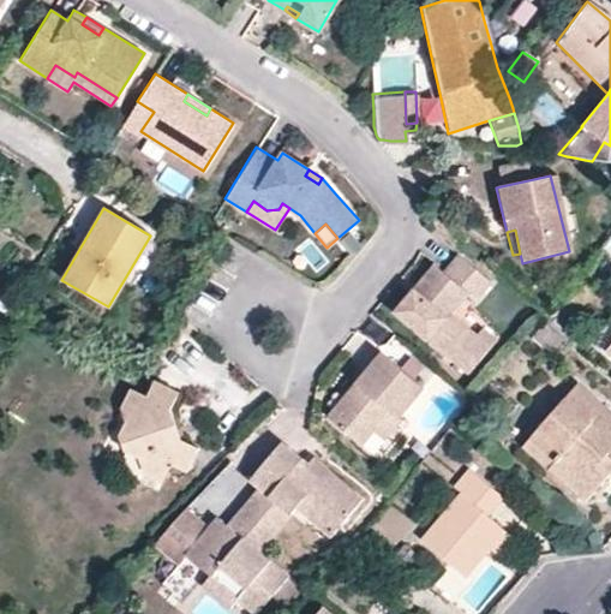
[(493,278),(461,250),(445,269),(437,261),(425,276),(430,282),(424,290),(418,285),(395,313),(469,373),(498,340),(484,327),(474,337),(449,316),(472,291),(478,296),(493,278)]
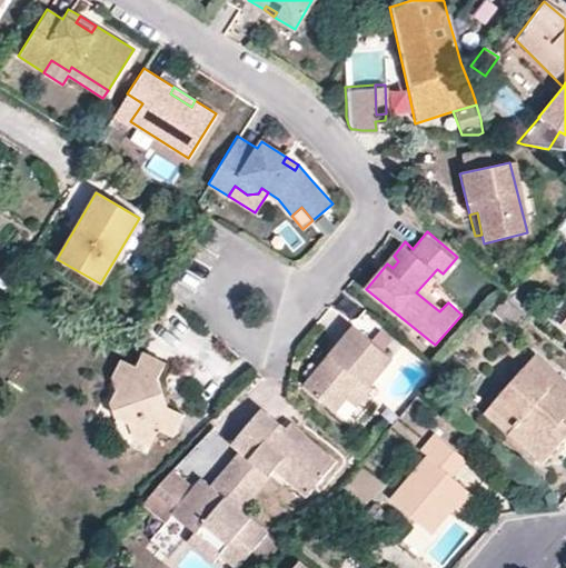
[(387,263),(393,268),(398,261),(394,256),(387,263)]
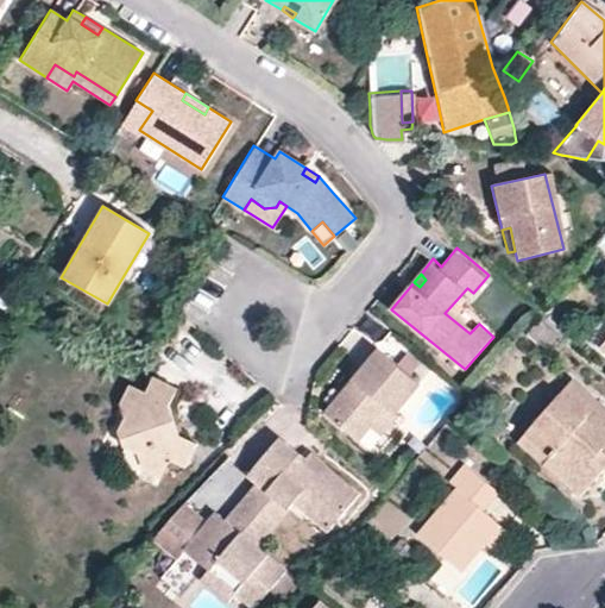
[(12,298),(18,287),(7,281),(1,290),(12,298)]
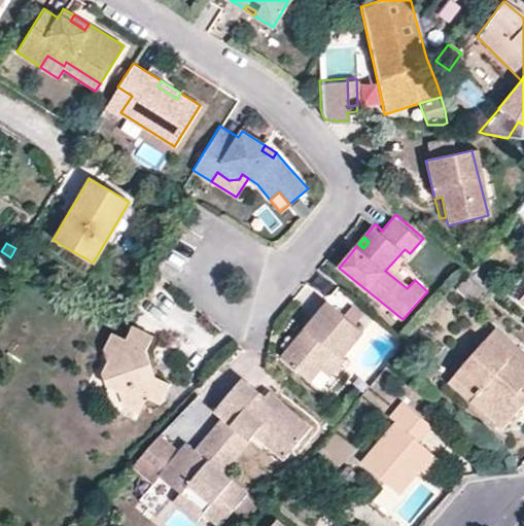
[(491,287),(467,266),(460,275),(478,290),(485,295),(491,287)]
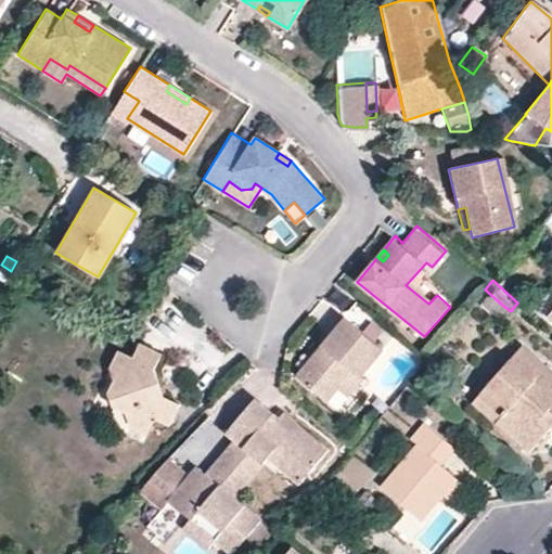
[(503,306),(485,290),(475,301),(493,318),(503,306)]
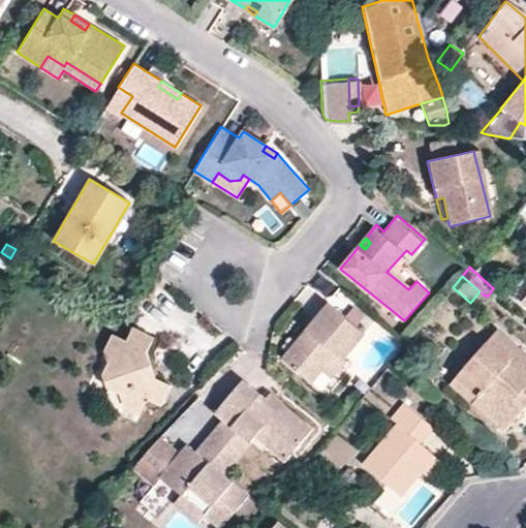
[(365,333),(328,304),(308,331),(311,334),(305,342),(301,340),(284,362),(313,384),(337,354),(344,360),(365,333)]
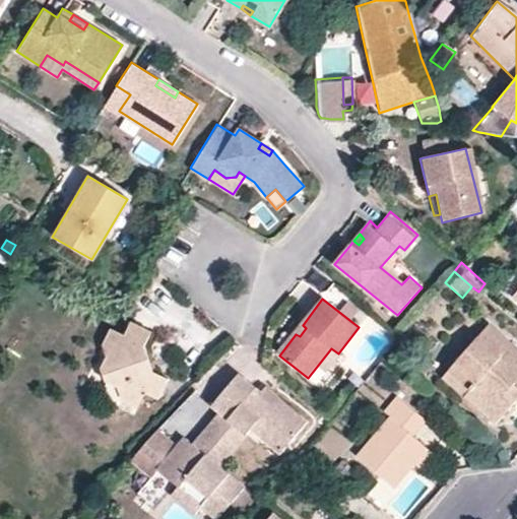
[(151,372),(141,346),(148,331),(128,323),(122,337),(108,330),(102,345),(110,348),(100,368),(105,381),(124,390),(120,398),(136,405),(143,392),(156,398),(166,379),(151,372)]
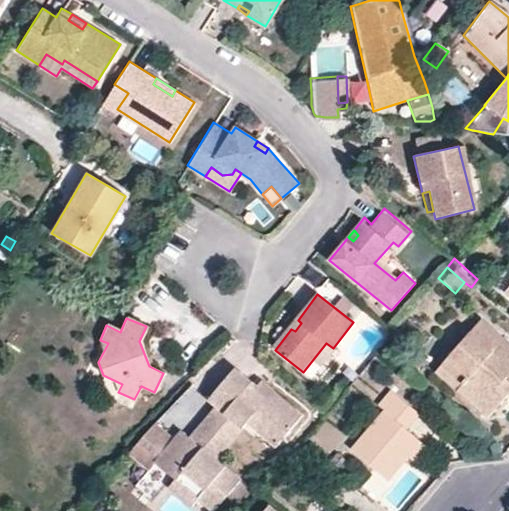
[(476,319),(440,360),(462,379),(455,387),(486,415),(504,394),(502,393),(494,386),(503,375),(508,367),(508,342),(495,329),(492,332),(476,319)]
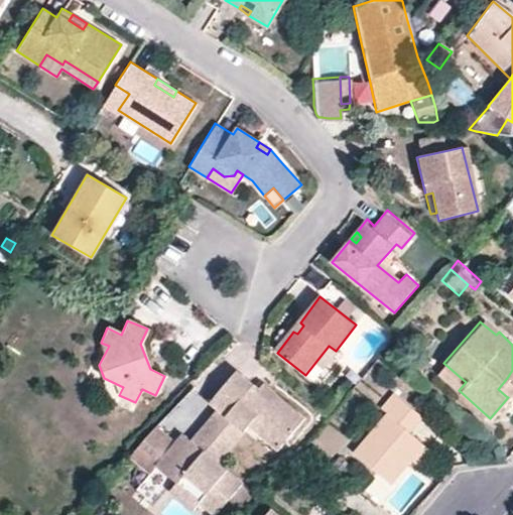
[(303,326),(300,323),(293,332),(297,334),(303,326)]
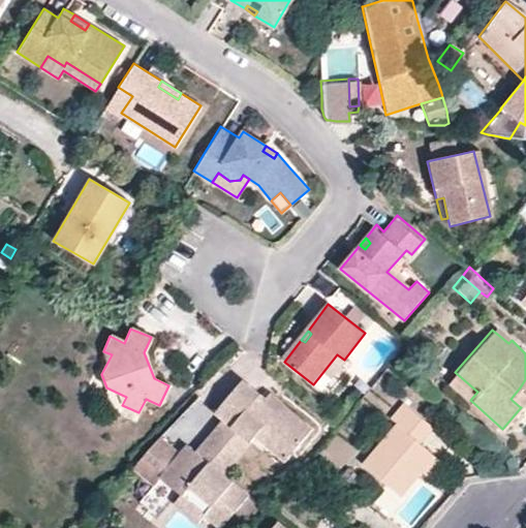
[(344,360),(337,354),(313,384),(321,391),(330,378),(333,380),(347,361),(344,360)]
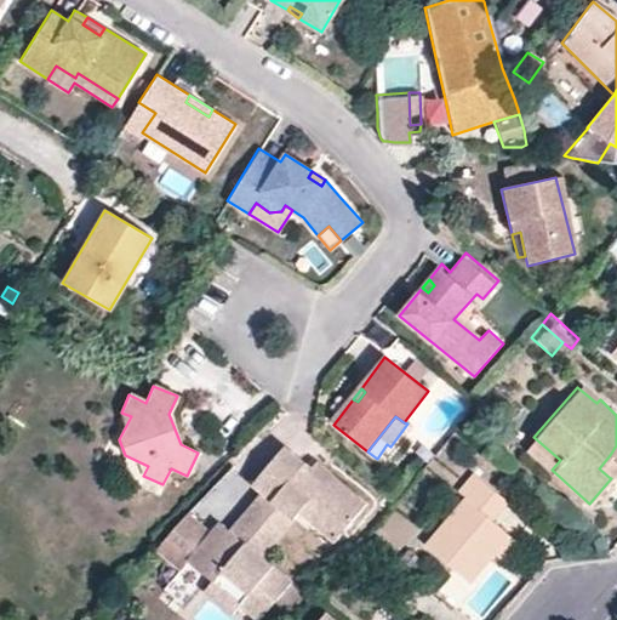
[(525,447),(552,470),(560,460),(533,437),(525,447)]
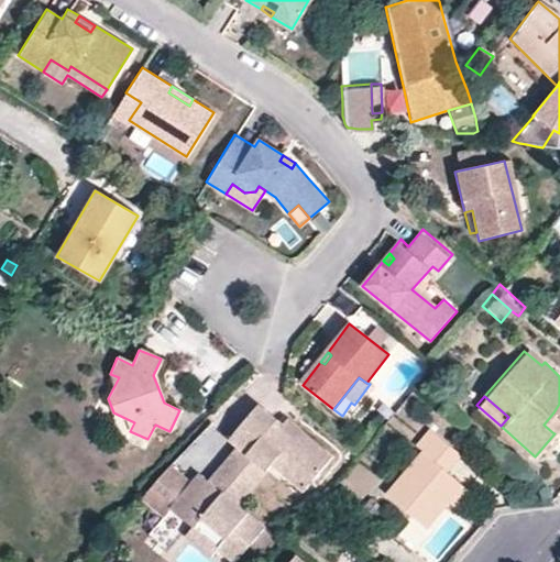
[(331,456),(297,427),(292,436),(282,427),(259,406),(229,439),(238,447),(208,481),(200,474),(191,484),(171,466),(150,491),(194,528),(202,518),(224,537),(216,548),(231,561),(234,561),(263,529),(235,505),(271,463),(280,452),(310,478),(331,456)]
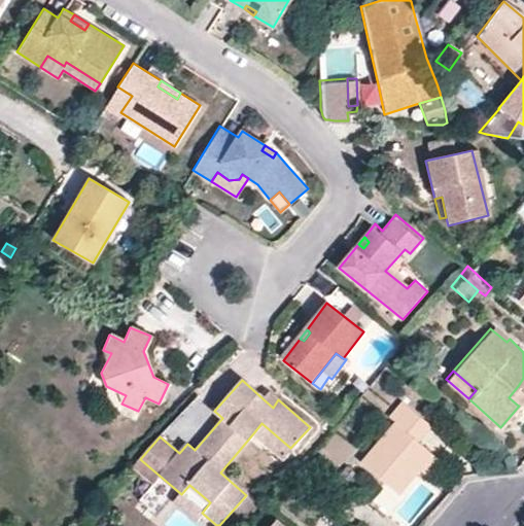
[(523,395),(523,390),(518,386),(509,397),(517,405),(523,395)]
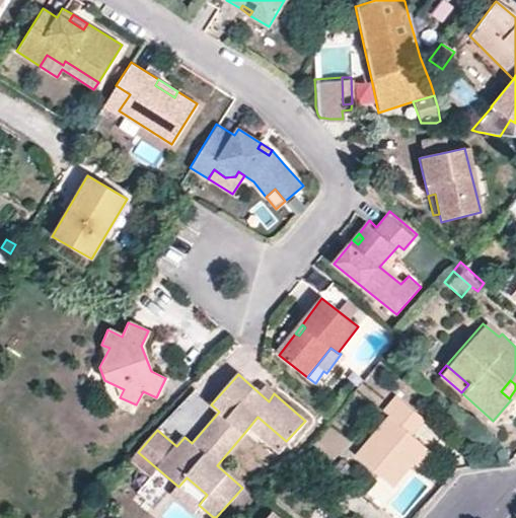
[(274,393),(266,387),(260,393),(269,401),(274,393)]
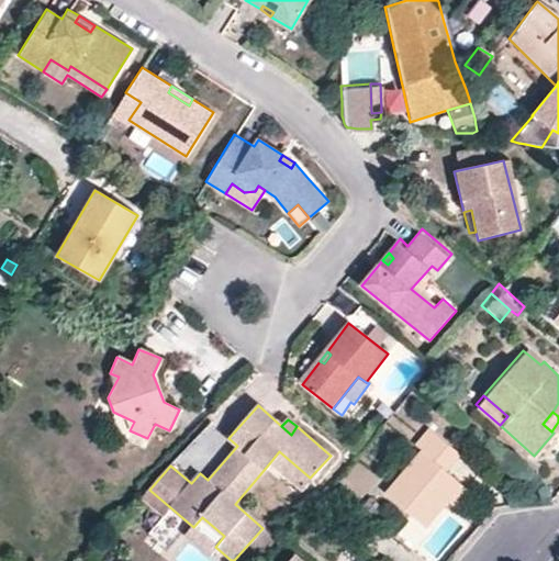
[(454,452),(429,432),(414,449),(421,453),(386,496),(422,527),(445,502),(459,485),(444,473),(438,470),(454,452)]
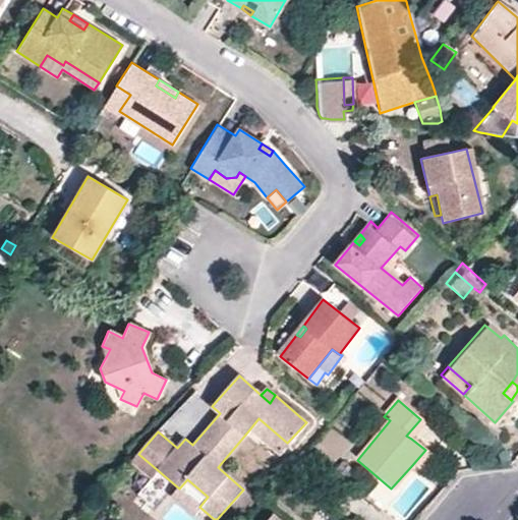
[(279,453),(287,443),(259,418),(250,428),(279,453)]
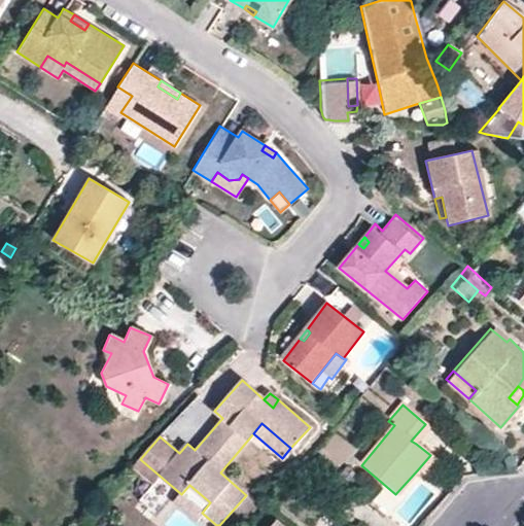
[(429,427),(425,424),(411,441),(416,444),(429,427)]
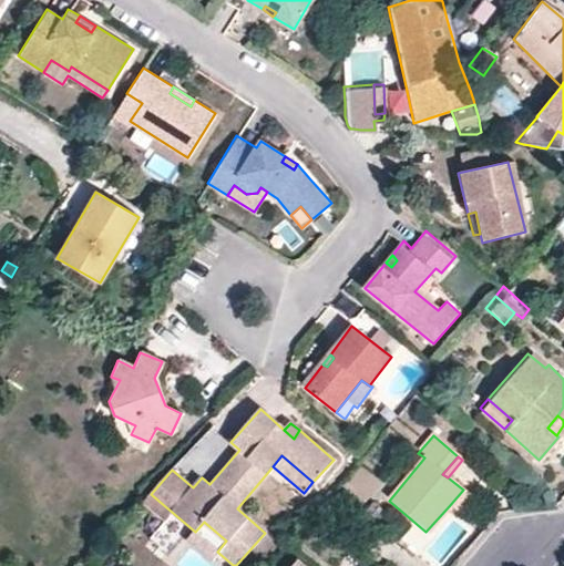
[(472,498),(463,490),(449,506),(458,514),(472,498)]
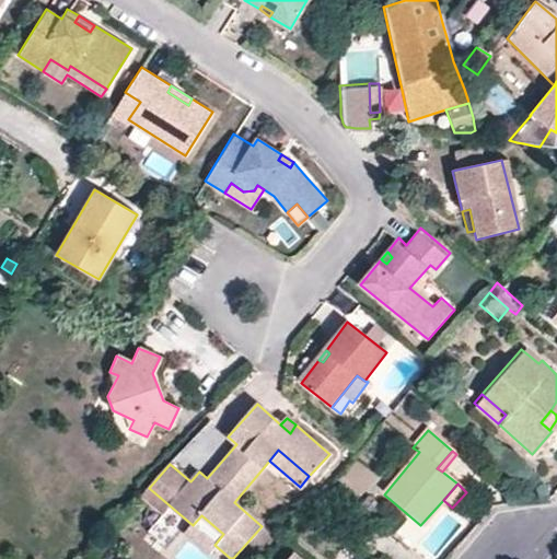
[(341,503),(331,495),(322,504),(332,513),(341,503)]
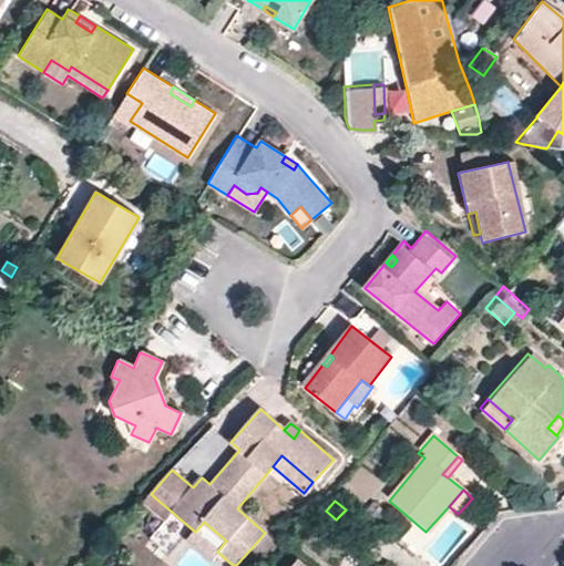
[(195,532),(217,552),(226,541),(204,522),(195,532)]
